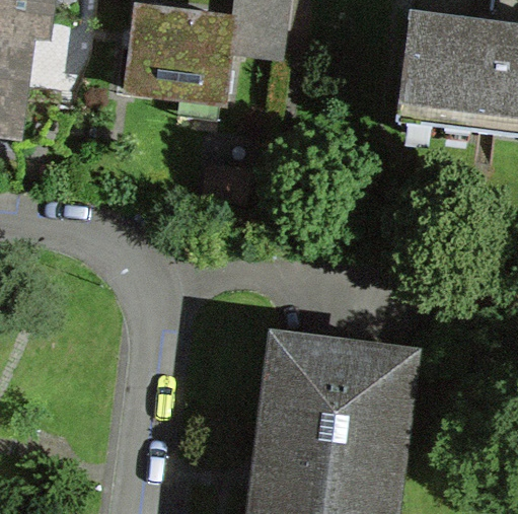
[(0,148),(31,152),(50,0),(0,0),(0,148)]
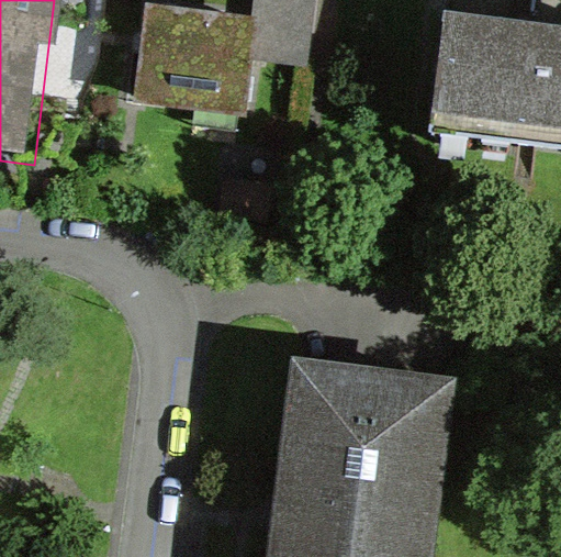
[(248,10),(169,0),(141,0),(131,93),(237,106),(243,59),(248,10)]
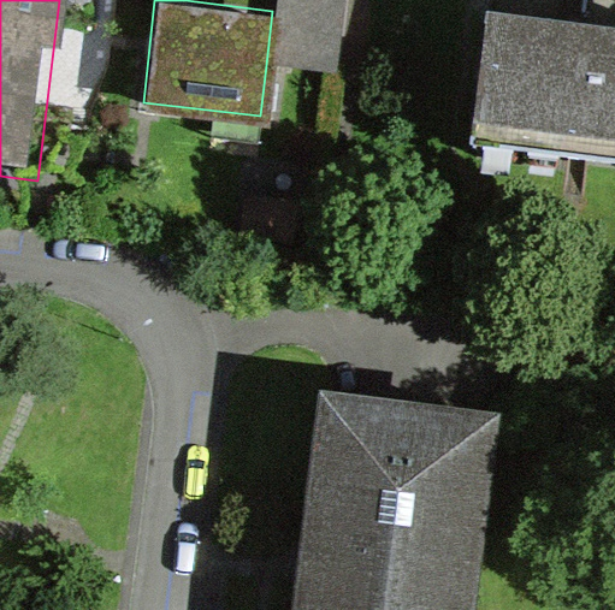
[(273,0),(272,11),(266,65),(336,73),(344,0),(273,0)]
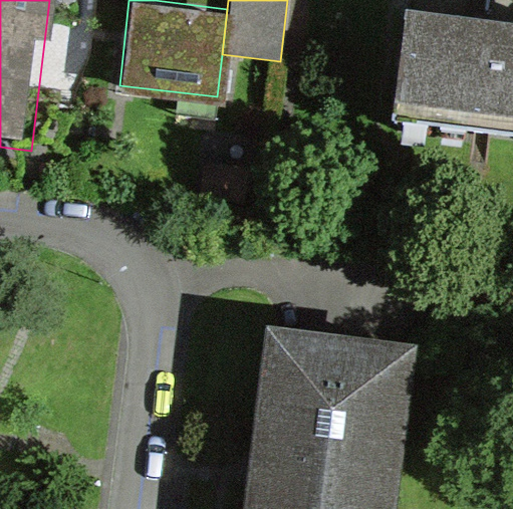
[(393,120),(512,136),(512,22),(408,9),(393,120)]
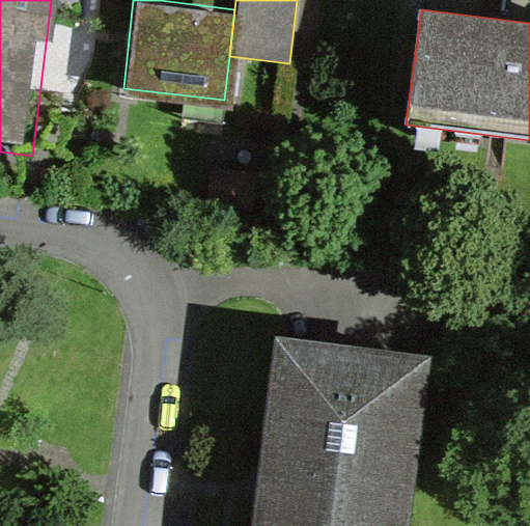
[(425,525),(446,349),(275,329),(251,525),(425,525)]
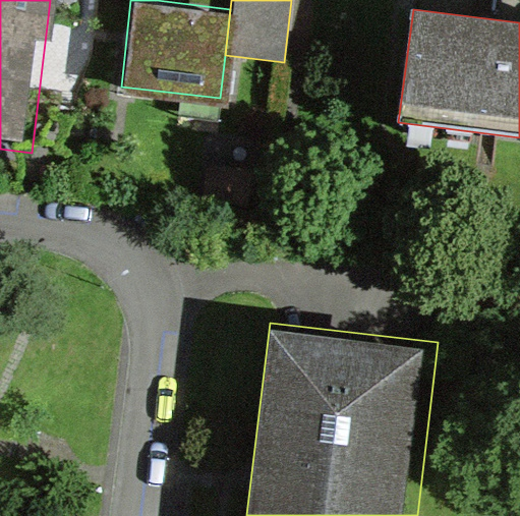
All buildings are outlined.
